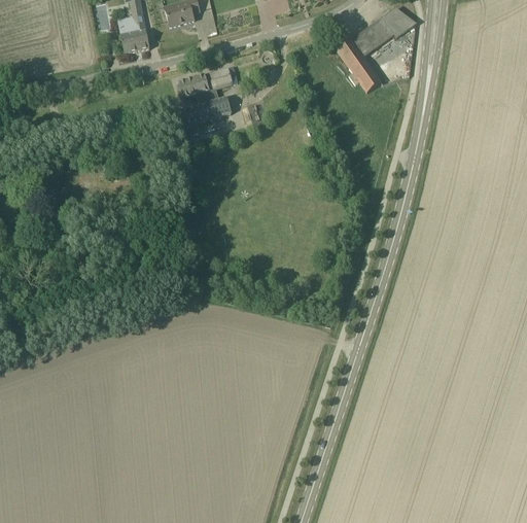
[(130,0),(133,15),(117,18),(121,34),(120,34),(125,53),(149,47),(140,0),(130,0)]
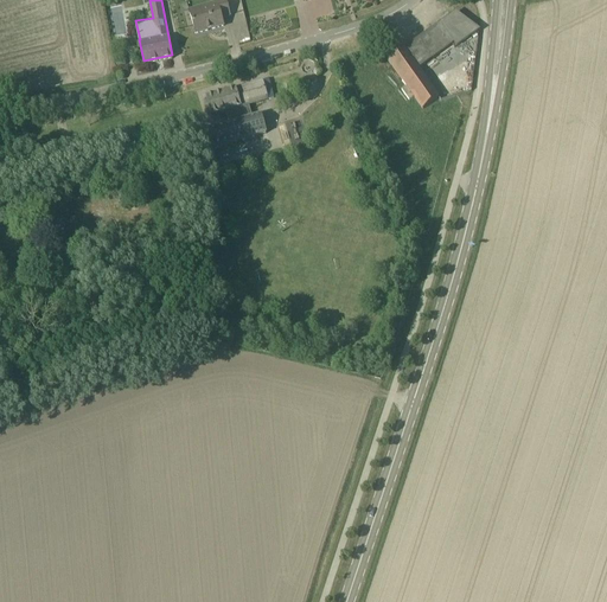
[(212,0),(208,1),(189,6),(190,10),(196,30),(223,23),(221,14),(230,11),(227,0),(212,0)]
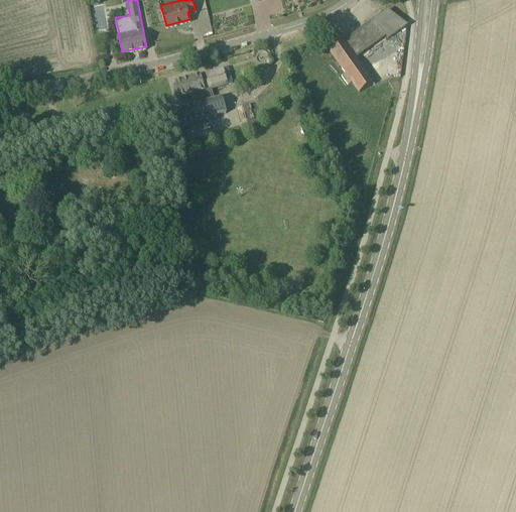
[(388,36),(407,22),(387,7),(330,48),(359,90),(373,80),(356,54),(386,33),(388,36)]
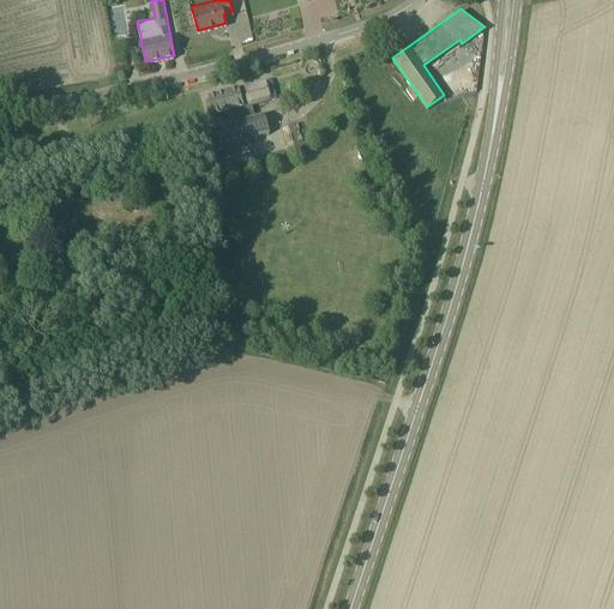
[(256,114),(252,102),(277,95),(271,77),(209,95),(215,113),(228,109),(232,121),(210,127),(216,146),(269,131),(264,112),(256,114)]
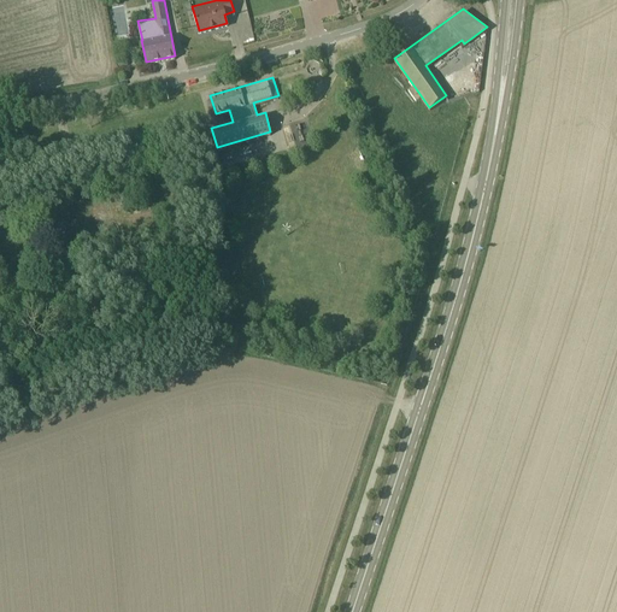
[(417,100),(422,96),(413,86),(410,89),(417,100)]
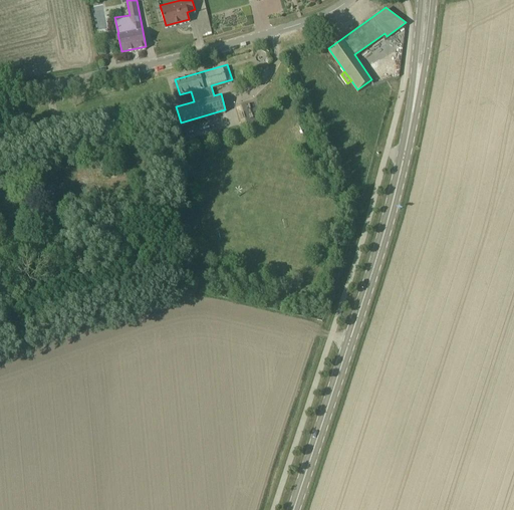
[(188,181),(185,164),(177,165),(180,182),(188,181)]
